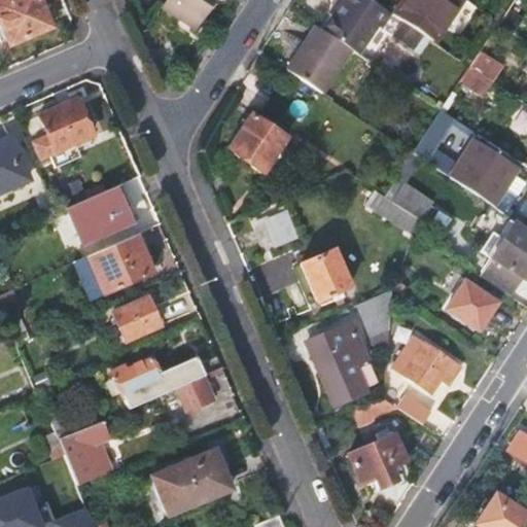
[(0,0),(0,26),(8,46),(51,27),(39,0),(0,0)]
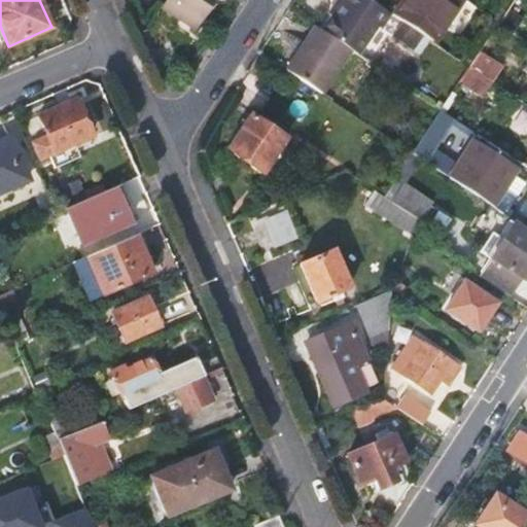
[(165,0),(160,8),(195,30),(214,0),(165,0)]
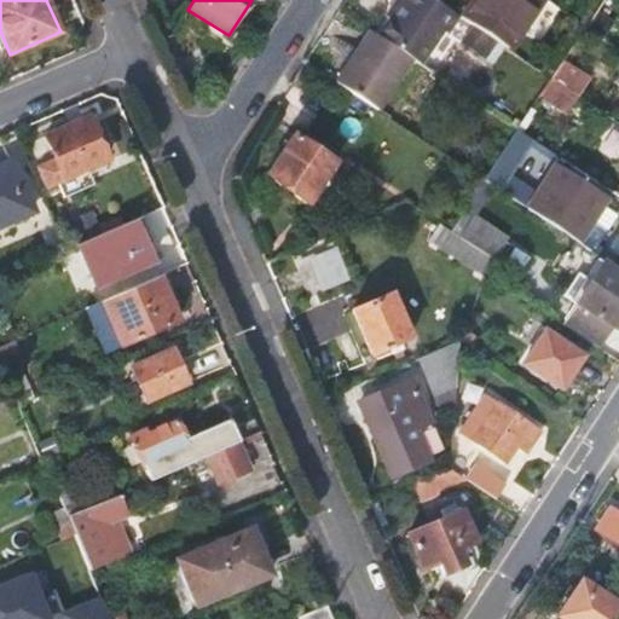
[(401,5),(381,38),(412,59),(421,64),(443,32),(446,35),(458,17),(433,0),(395,0),(395,1),(401,5)]
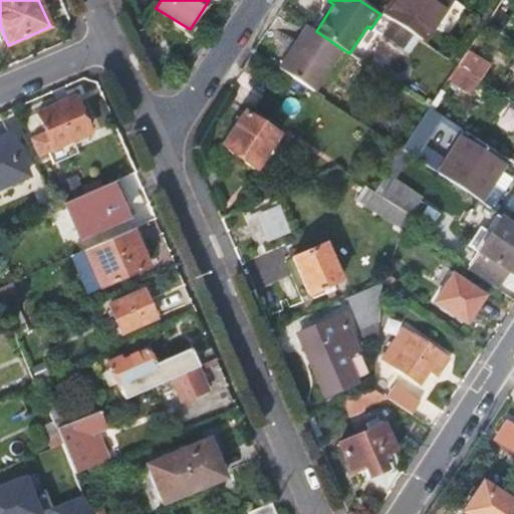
[(398,0),(386,17),(420,39),(444,0),(398,0)]
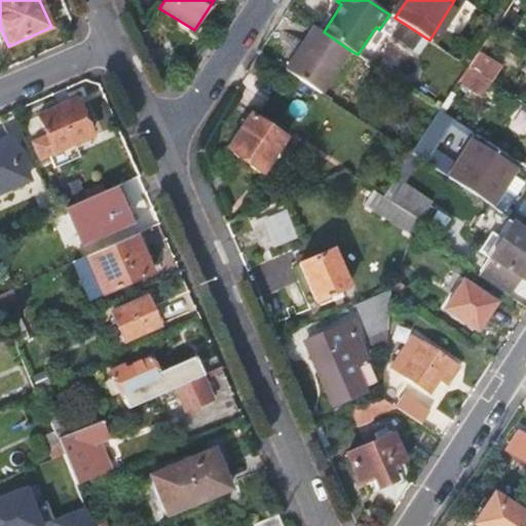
[(313,26),(284,71),(321,95),(350,50),(324,32),(313,26)]
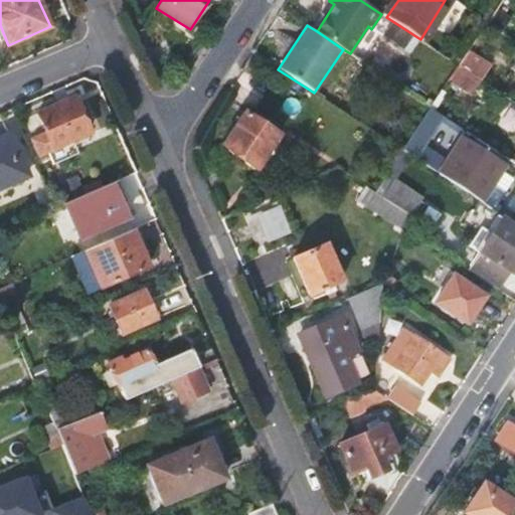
[(467,53),(459,64),(481,79),(489,67),(467,53)]
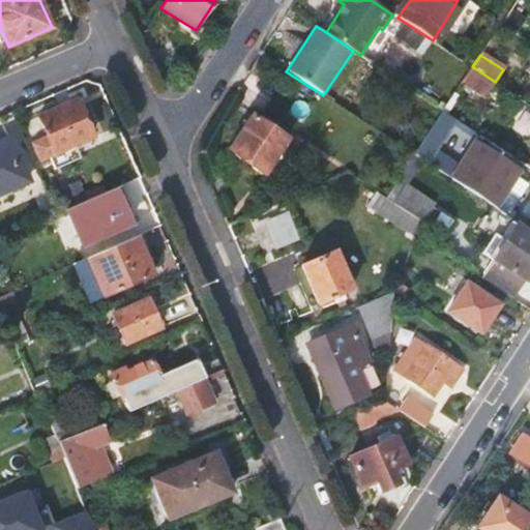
[(495,82),(472,66),(463,82),(486,97),(496,82),(495,82)]
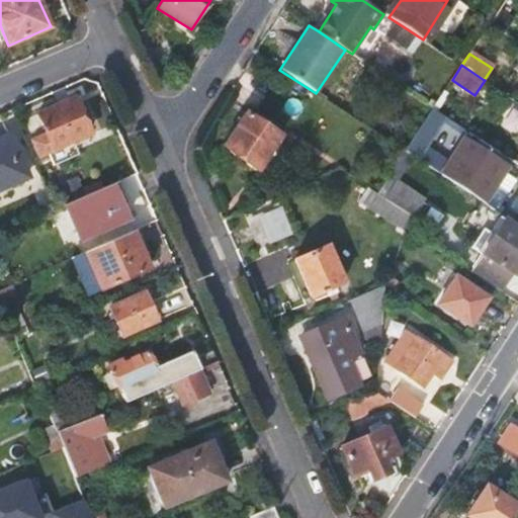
[(76,140),(87,135),(72,98),(36,114),(44,136),(30,141),(36,157),(55,149),(76,140)]
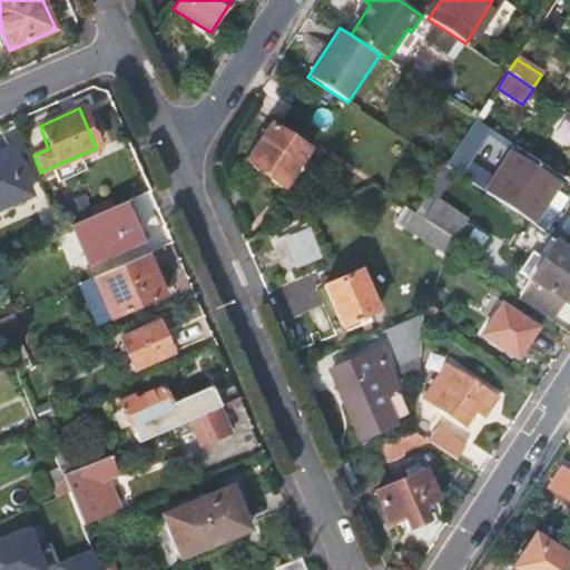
[(267,128),(242,166),(282,192),(306,155),(267,128)]
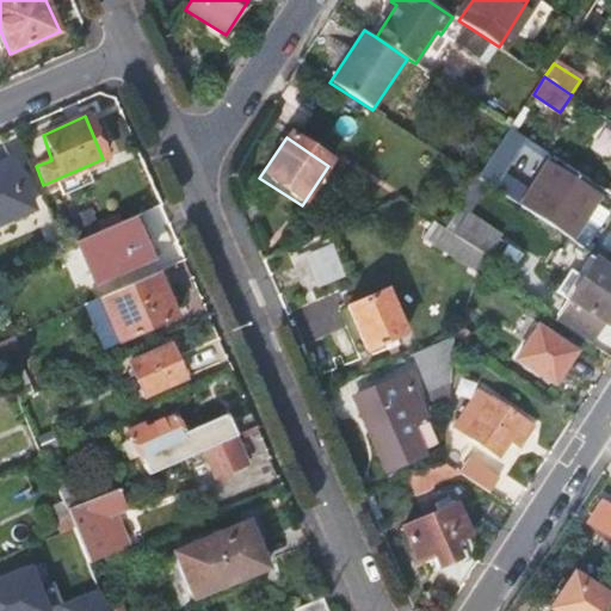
[(0,207),(29,195),(13,156),(0,161),(0,207)]
